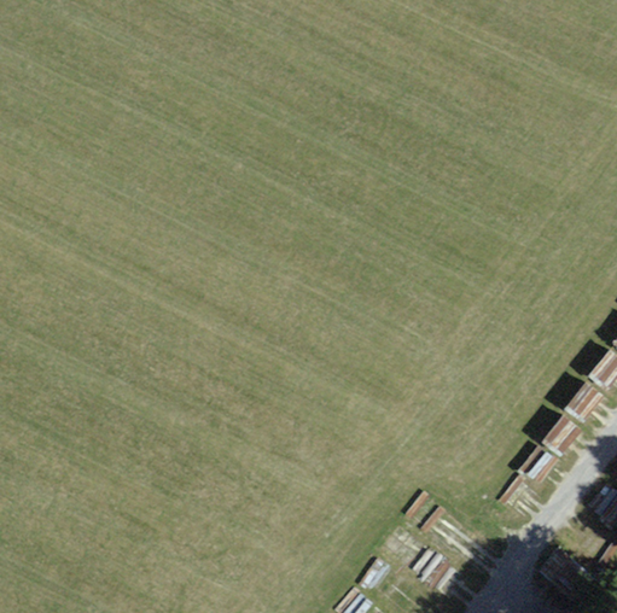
[(612,395),(616,389),(616,351),(609,346),(587,378),(612,395)]
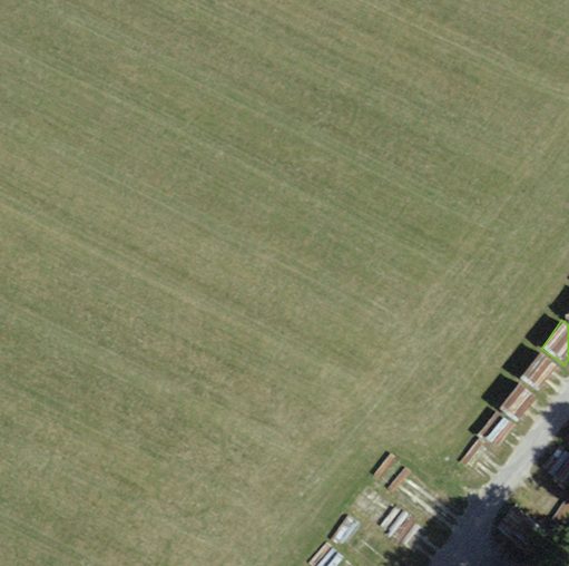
[(520,383),(500,408),(521,426),(541,401),(520,383)]
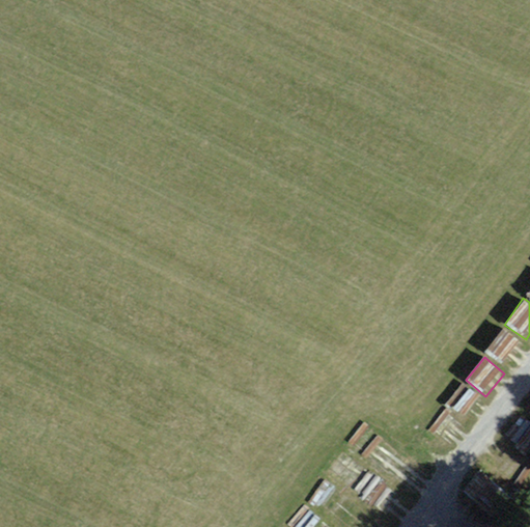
[(463,384),(449,406),(463,414),(476,392),(463,384)]
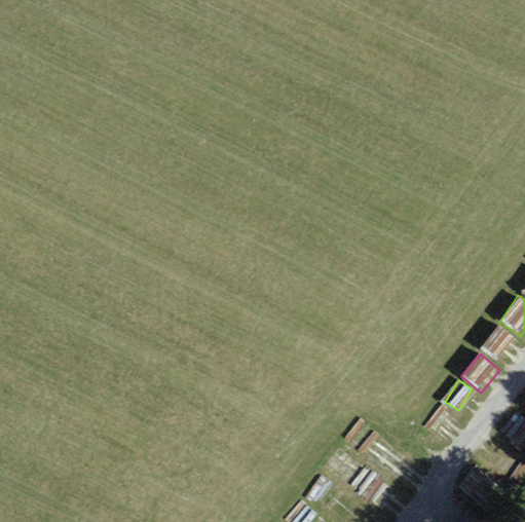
[(439,406),(422,426),(442,442),(458,420),(439,406)]
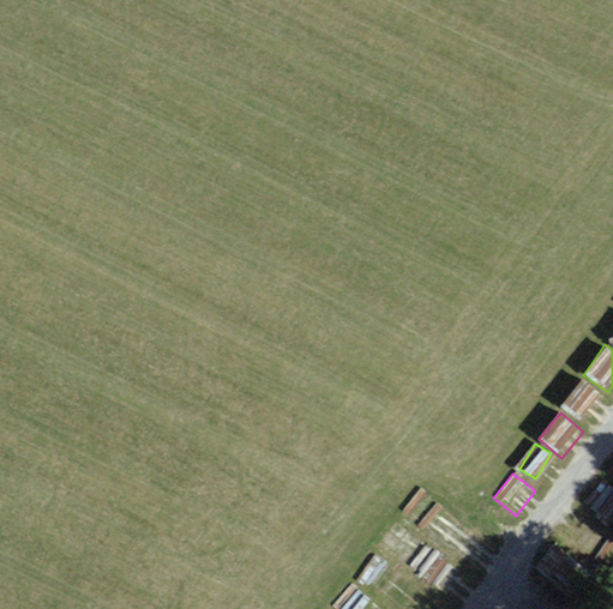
[(420,488),(397,516),(467,571),(488,543),(420,488)]
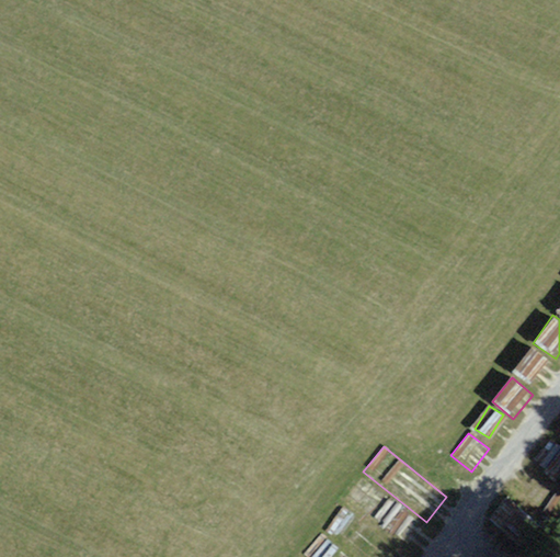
[(543,474),(559,484),(559,450),(557,448),(543,474)]
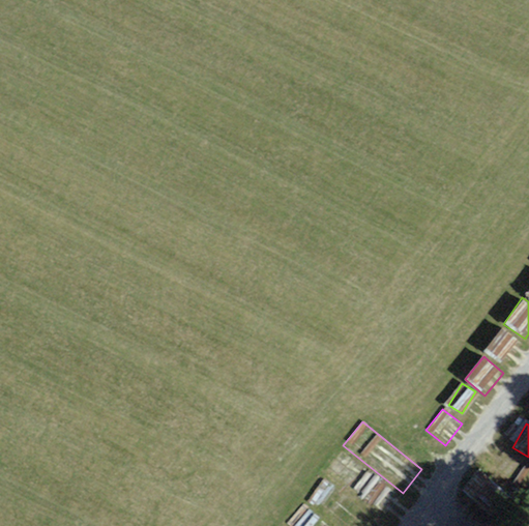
[(341,448),(322,472),(383,520),(402,496),(341,448)]
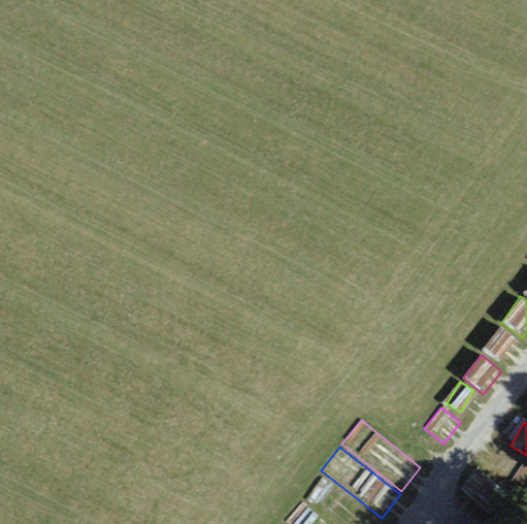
[(491,503),(492,481),(469,480),(468,501),(491,503)]
